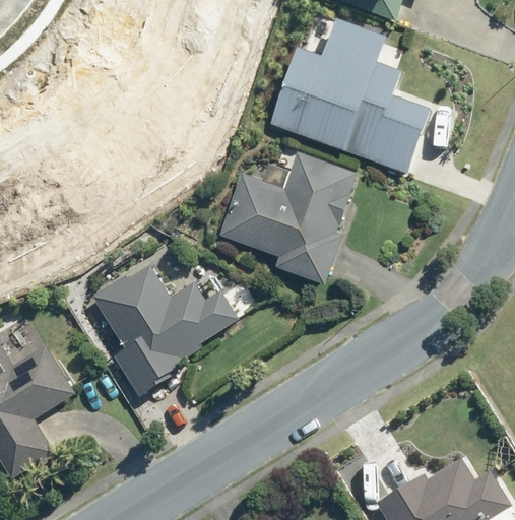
[(335,0),(396,22),(403,0),(335,0)]
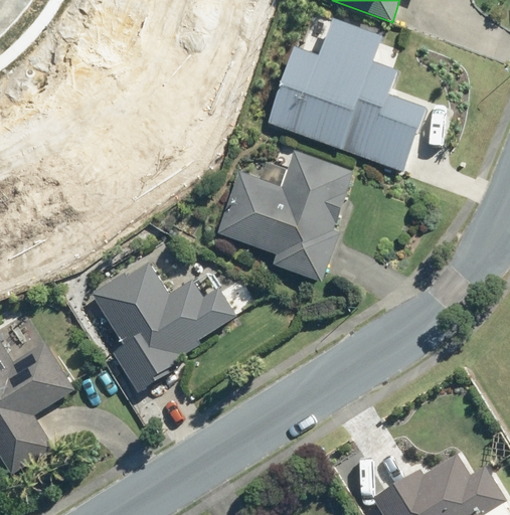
[(302,47),(275,125),(407,172),(431,108),(395,96),(404,71),(381,63),(390,37),(341,20),(328,57),(302,47)]
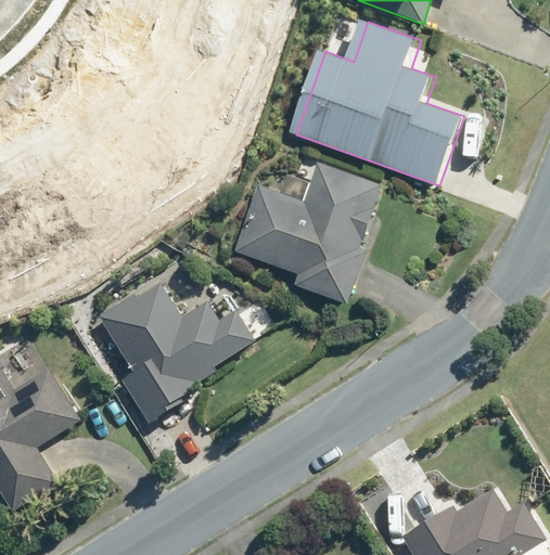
[(297,275),(294,285),(346,305),(366,255),(356,252),(380,189),(317,165),(302,205),(256,188),(232,253),(297,275)]
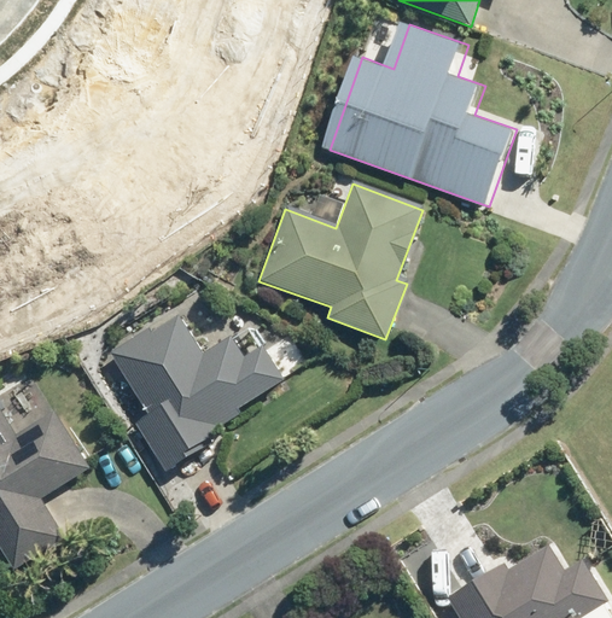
[(151,417),(137,426),(164,472),(210,444),(208,439),(222,432),(219,429),(239,417),(235,412),(283,383),(262,348),(245,359),(232,338),(203,356),(179,318),(151,334),(149,331),(112,354),(151,417)]
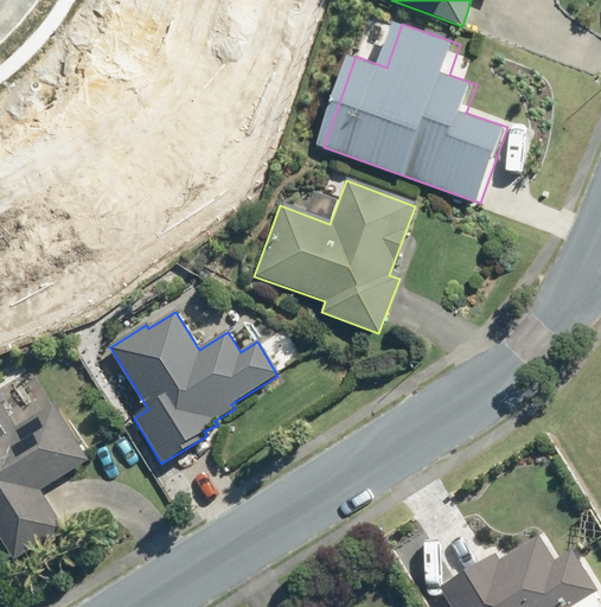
[(63,530),(39,491),(88,461),(53,407),(14,430),(0,407),(0,542),(12,562),(63,530)]
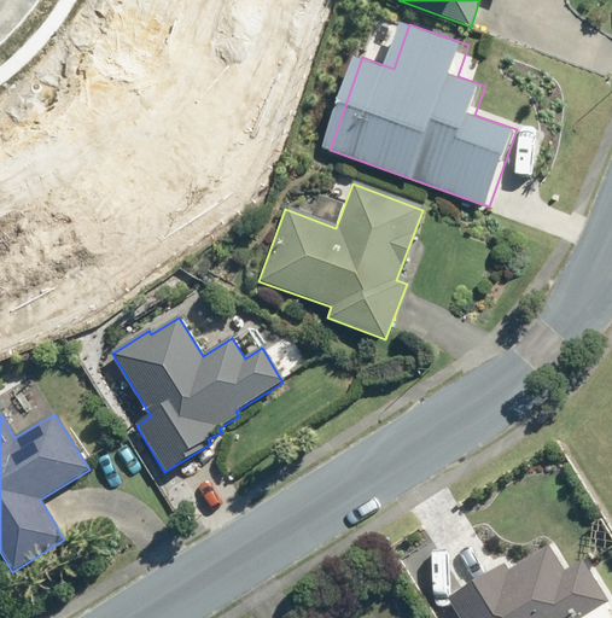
[(578,617),(607,600),(582,557),(564,569),(548,542),(510,566),(506,560),(447,595),(461,617),(578,617)]
